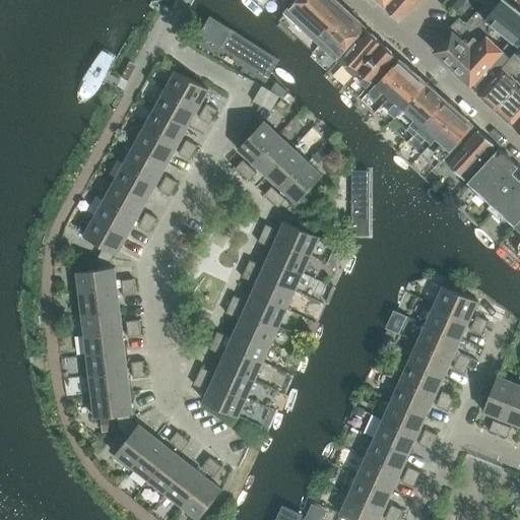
[(331,0),(298,0),(288,11),(284,8),(276,18),(298,38),(331,0)]
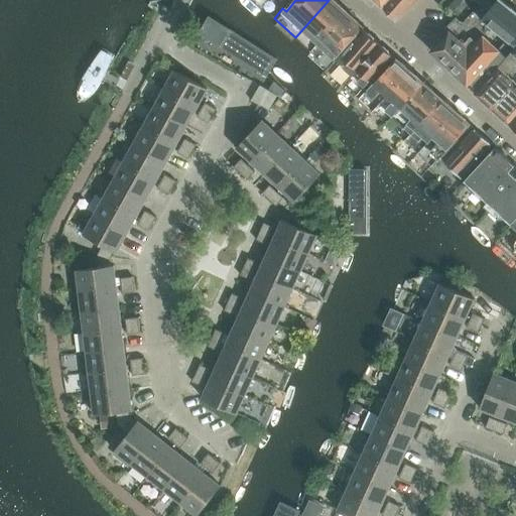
[(348,13),(333,0),(329,0),(295,37),(312,52),(348,13)]
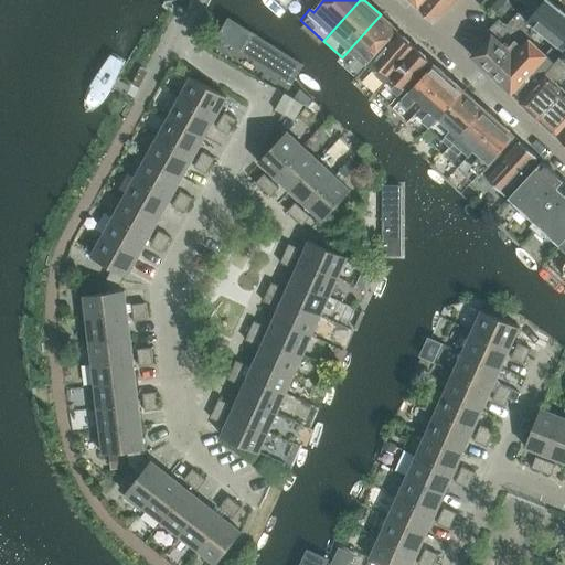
[(425,0),(418,7),(435,22),(454,0),(425,0)]
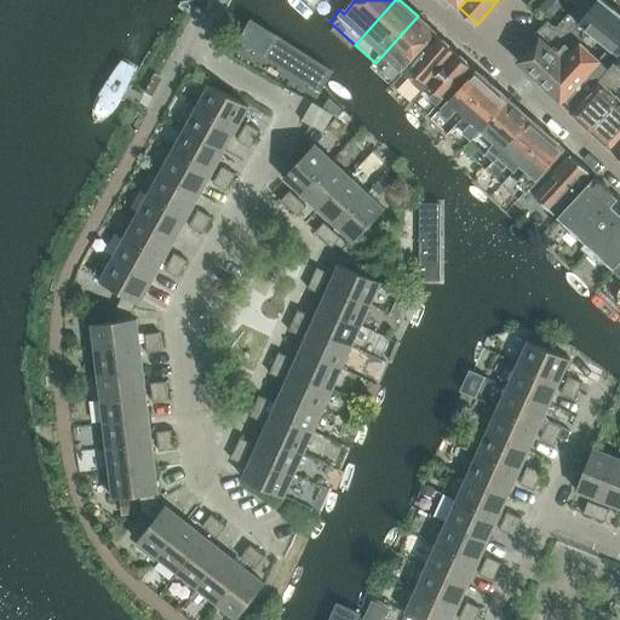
[(570,0),(578,6),(587,12),(596,0),(570,0)]
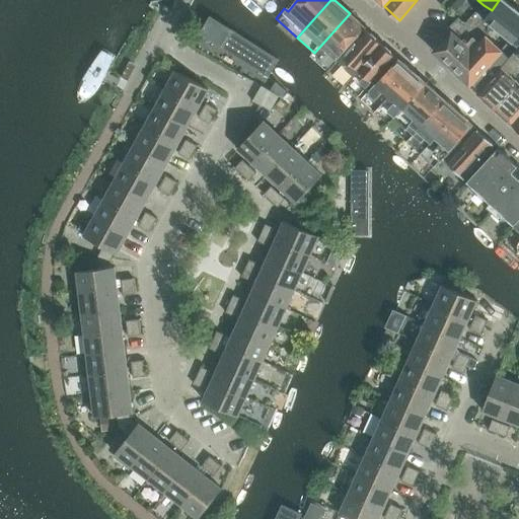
[(492,10),(484,5),(473,15),(515,53),(518,47),(518,11),(506,1),(494,13),(492,10)]
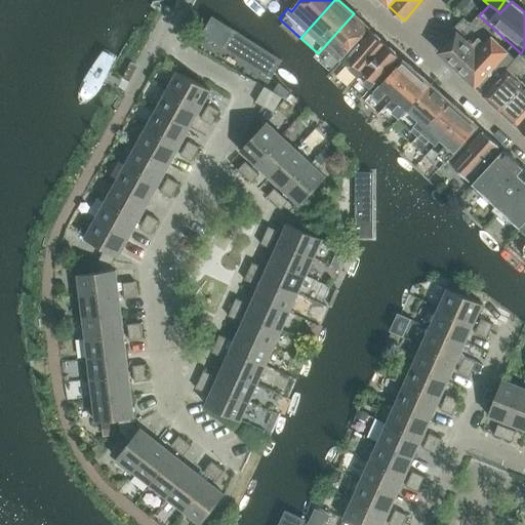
[(370,29),(354,13),(318,54),(334,69),(335,68),(336,69),(370,29)]
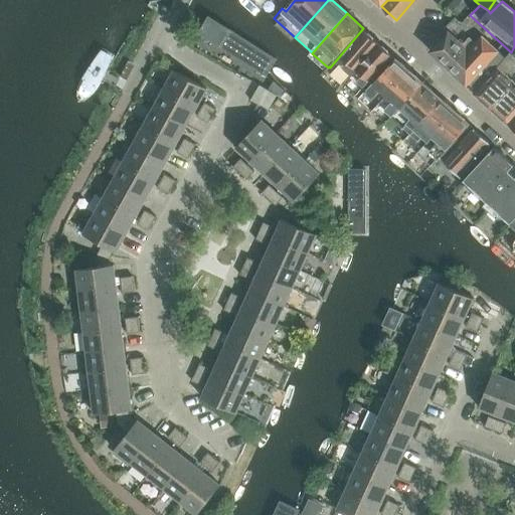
[(431,51),(475,92),(511,52),(470,15),(464,23),(456,16),(445,30),(448,32),(431,51)]
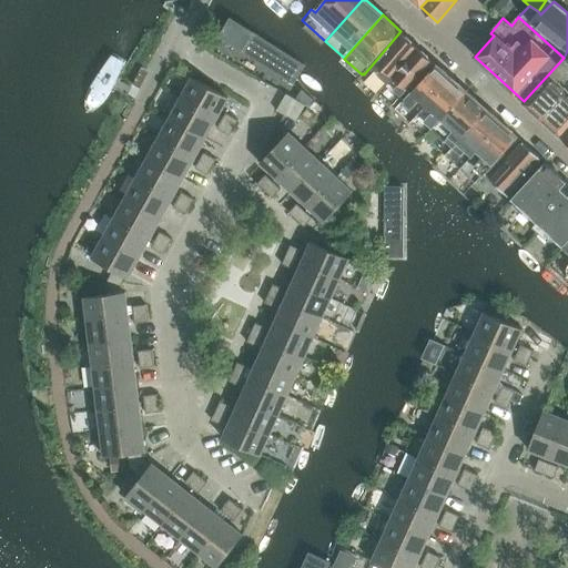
[(303,70),(229,30),(220,46),(294,85),(303,70)]
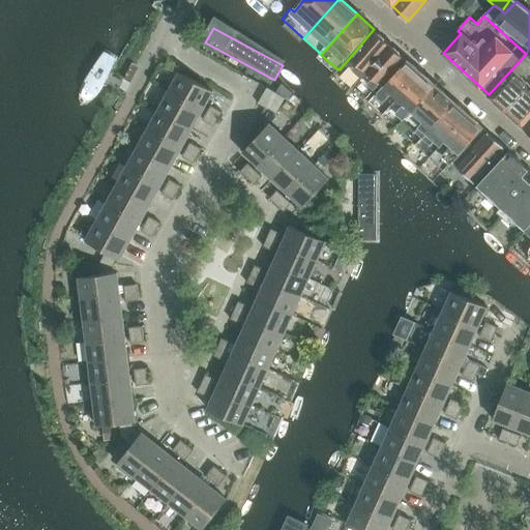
[(354,86),(390,45),(374,29),(340,69),(354,84),(354,85),(354,86)]
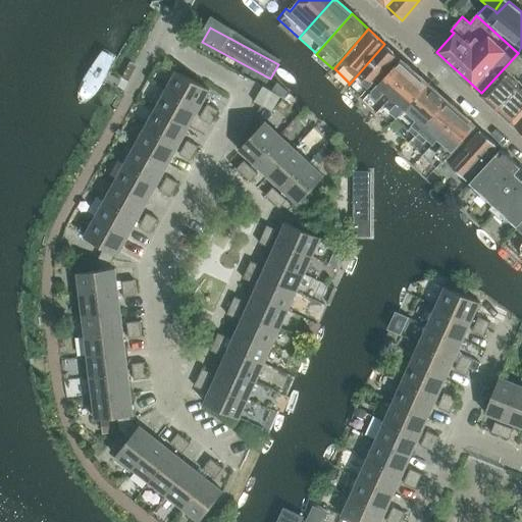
[(361,95),(397,55),(384,44),(349,85),(361,95)]
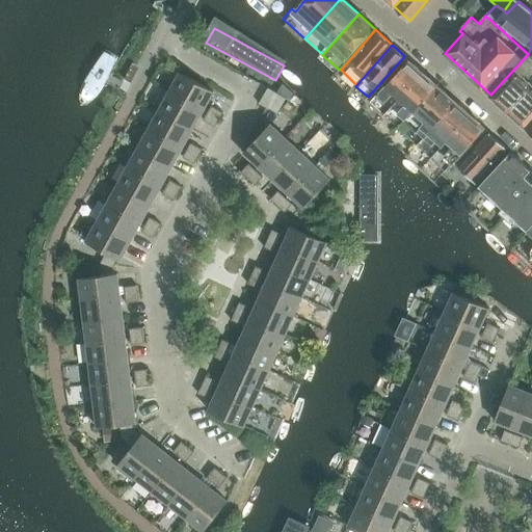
[(531,57),(528,54),(490,95),(526,128),(531,121),(531,57)]
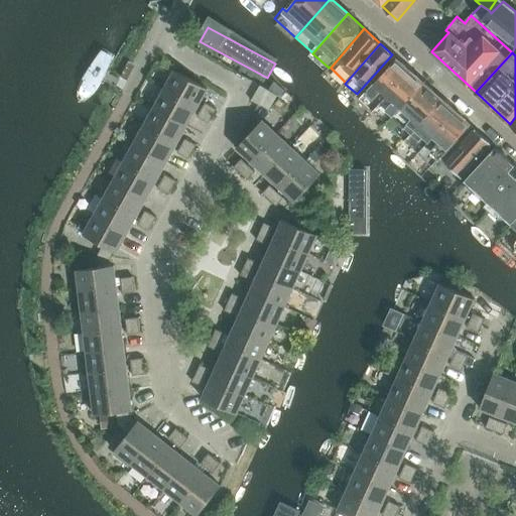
[(411,72),(395,58),(383,72),(360,99),(374,112),(411,72)]
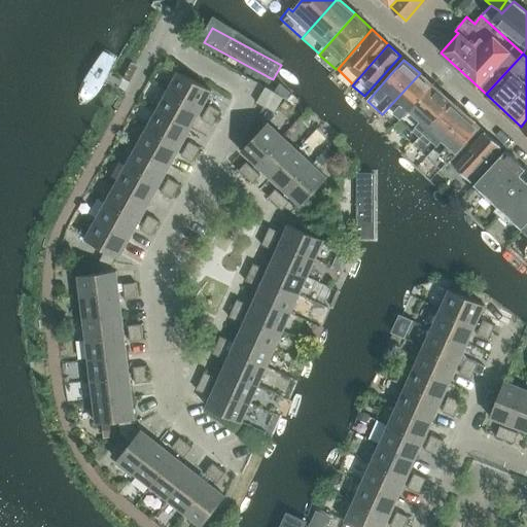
[(167,91),(201,109),(211,91),(178,72),(167,91)]
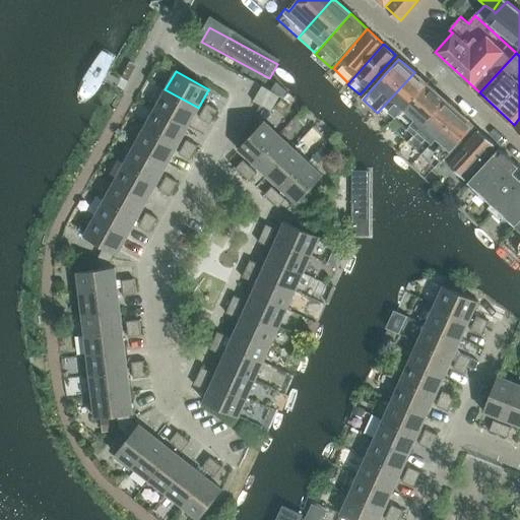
[(428,84),(414,72),(377,113),(390,125),(428,84)]
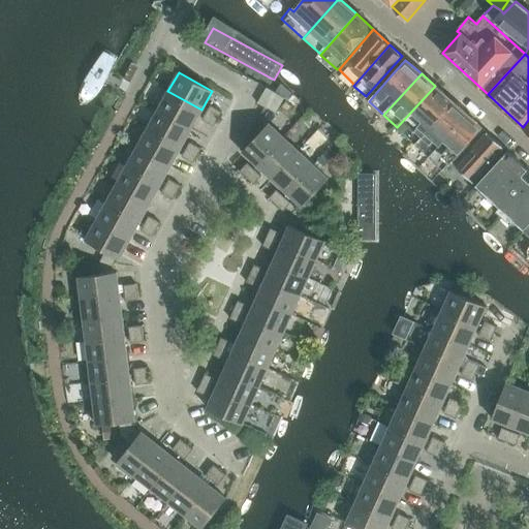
[(455,103),(435,86),(397,127),(416,145),(455,103)]
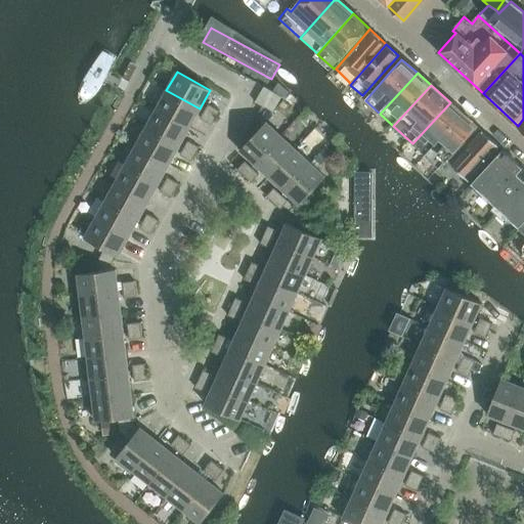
[(156,108),(189,127),(200,108),(166,90),(156,108)]
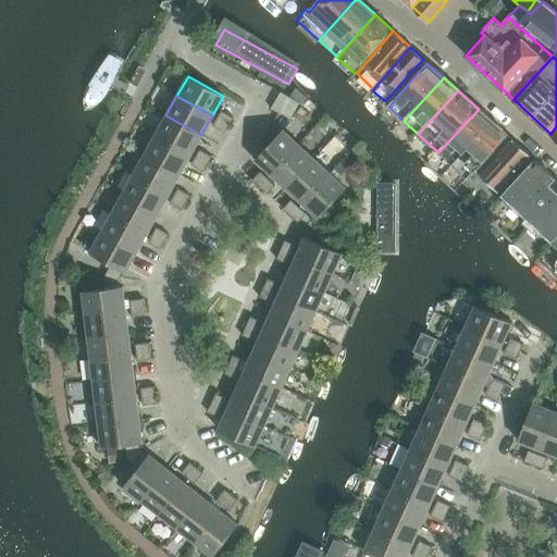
[(493,121),(479,109),(438,152),(446,161),(441,165),(447,172),(493,121)]
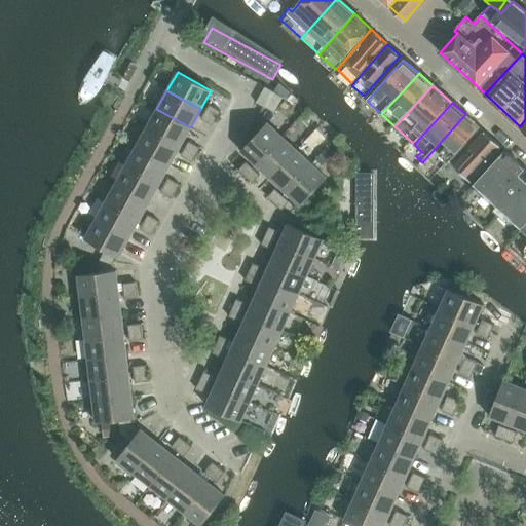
[(204,112),(217,118),(220,111),(209,105),(204,112)]
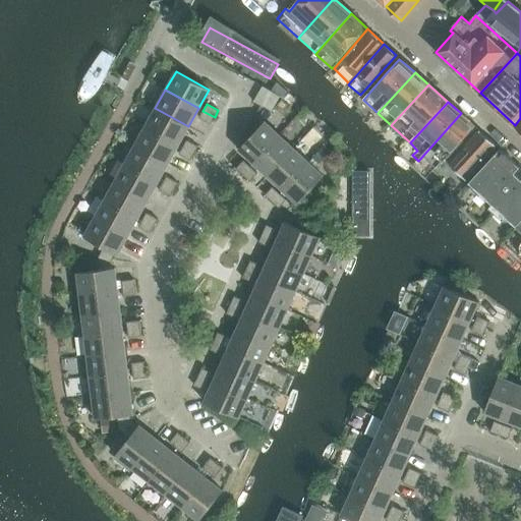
[(145,127),(178,146),(188,126),(155,108),(145,127)]
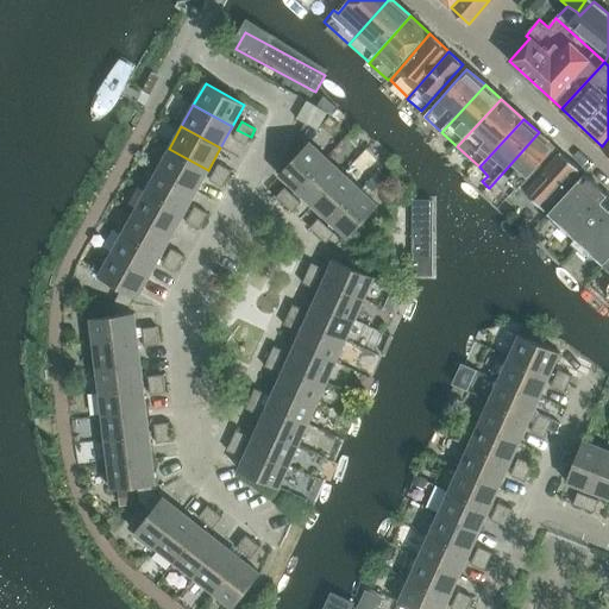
[(251,137),(237,130),(233,137),(246,145),(251,137)]
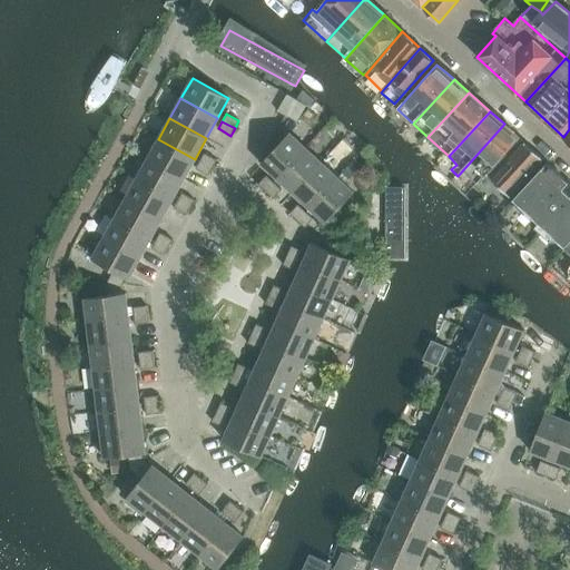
[(478,184),(485,175),(519,137),(505,125),(463,170),(477,183),(478,184)]
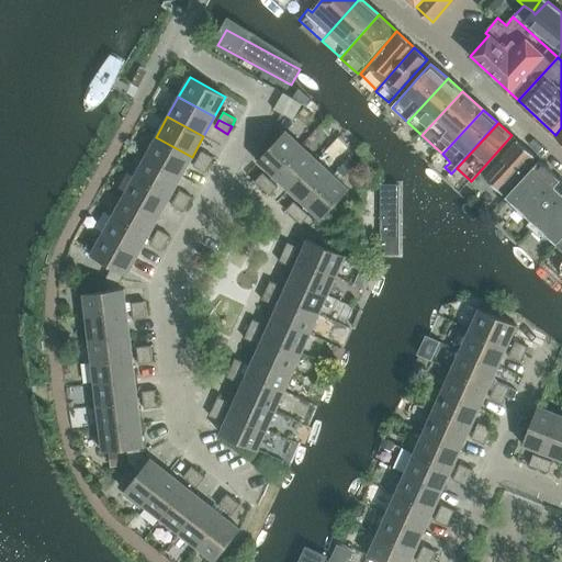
[(258,160),(273,176),(302,146),(285,131),(258,160)]
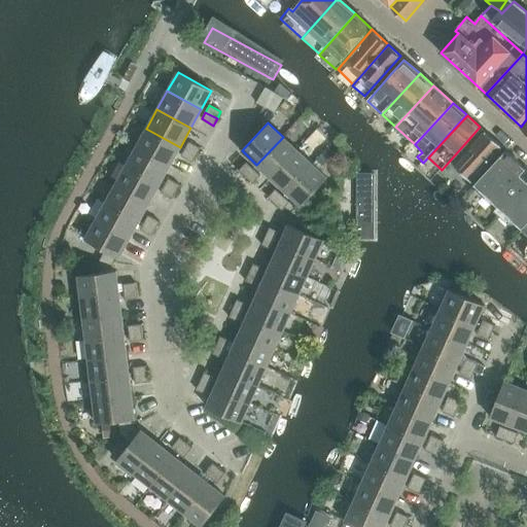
[(480,127),(449,162),(461,172),(470,180),(501,146),(485,132),(480,127)]
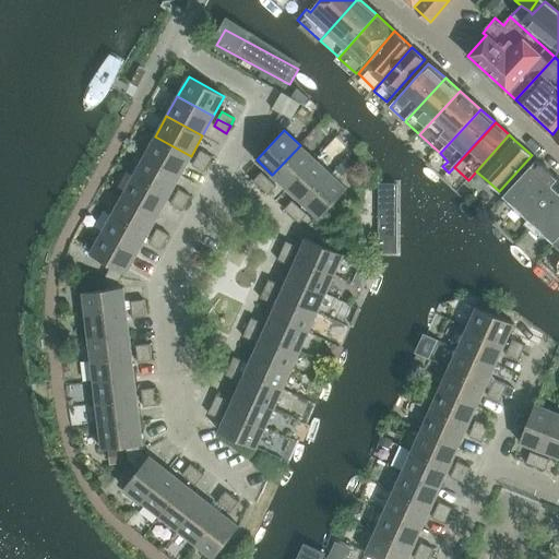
[(145,155),(180,175),(191,156),(155,137),(145,155)]
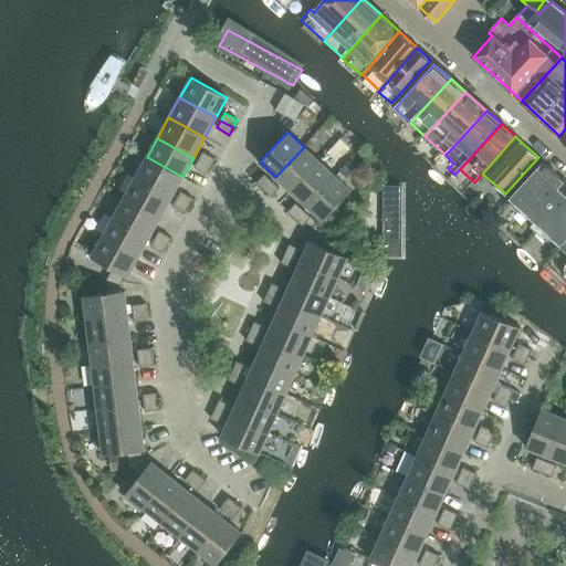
[(275,177),(292,191),(320,161),(304,147),(275,177)]
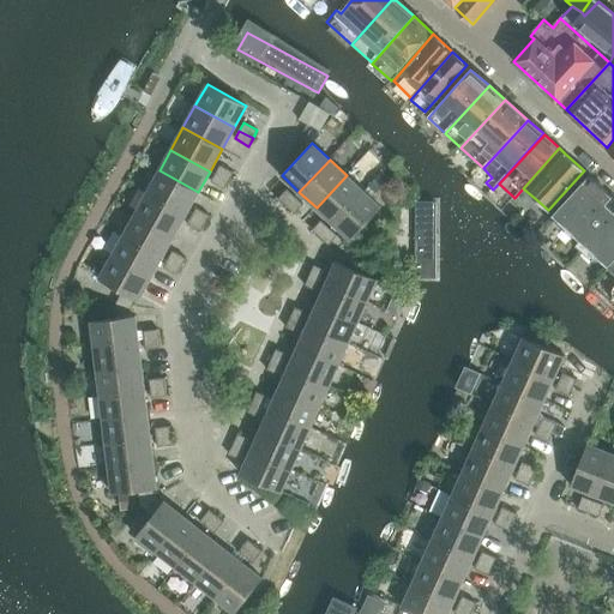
[(216,173),(229,181),(234,173),(220,164),(216,173)]
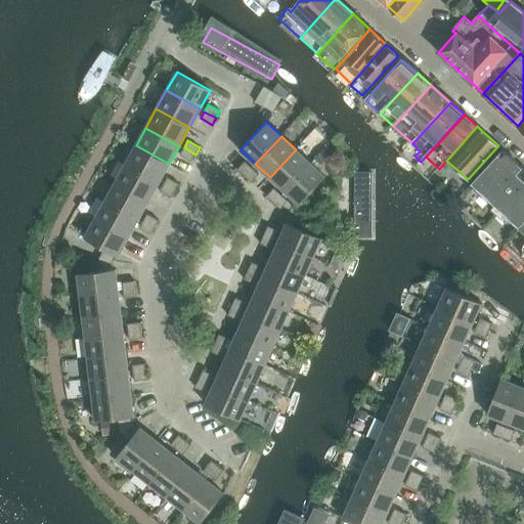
[(159,182),(169,164),(136,145),(125,164),(159,182)]
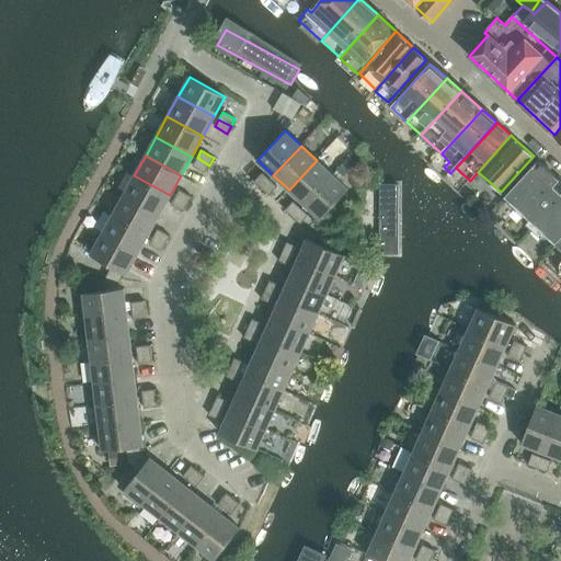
[(209,165),(197,158),(193,165),(205,172),(209,165)]
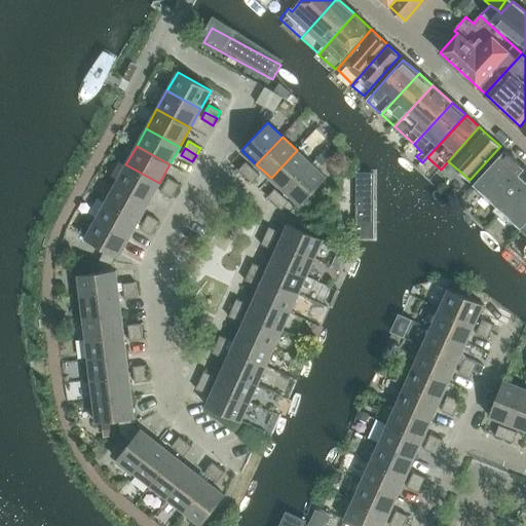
[(496,215),(525,184),(525,170),(503,149),(473,183),(475,184),(470,189),(496,215)]
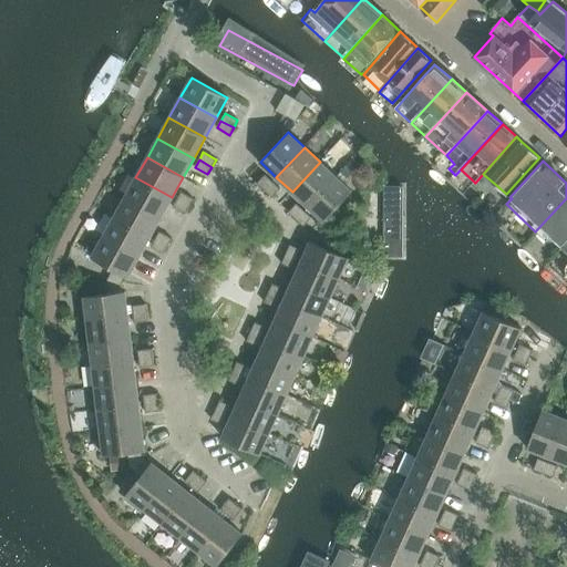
[(336,176),(320,162),(292,192),(307,206),(336,176)]
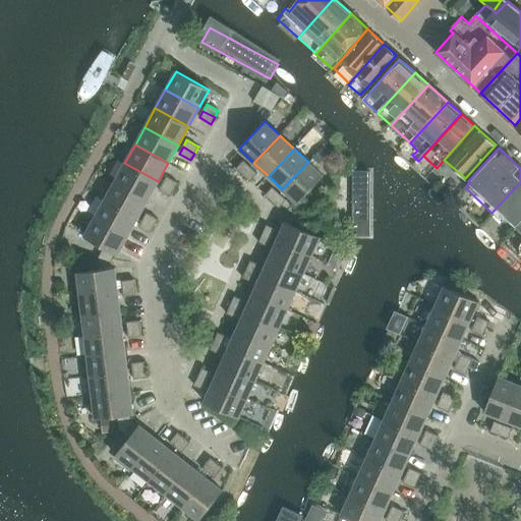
[(236,168),(243,175),(250,167),(243,160),(236,168)]
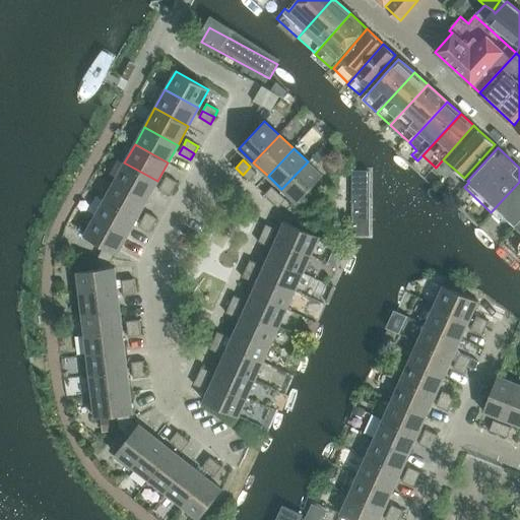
[(322,175),(308,161),(281,189),(297,203),(322,175)]
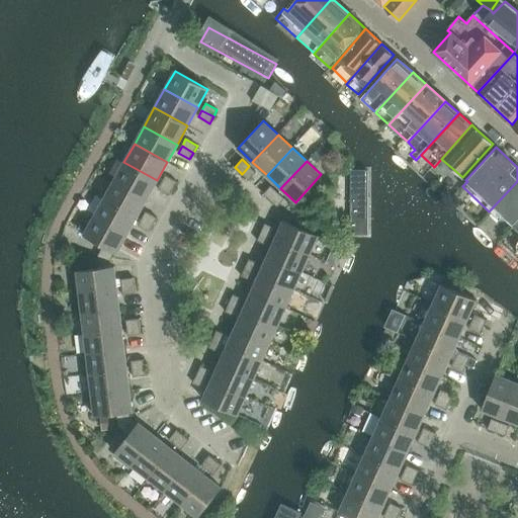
[(147,198),(157,180),(123,162),(113,180),(147,198)]
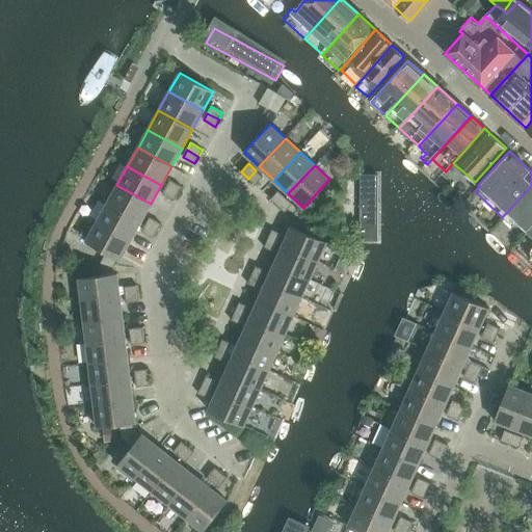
[(256,170),(248,179),(255,185),(263,177),(256,170)]
